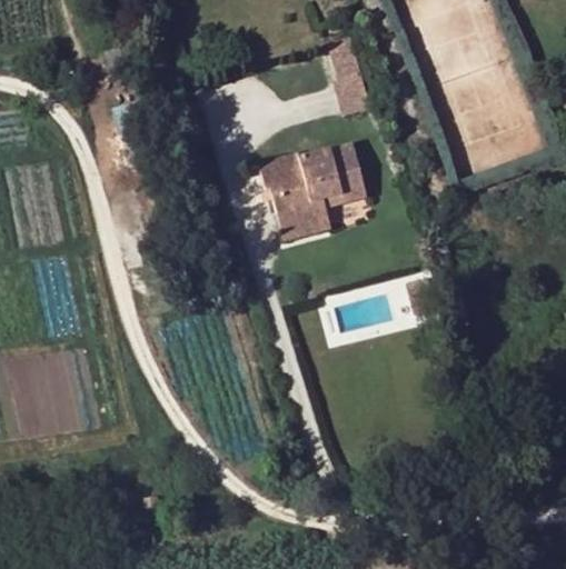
[(329,46),(338,83),(360,78),(350,40),(329,46)]
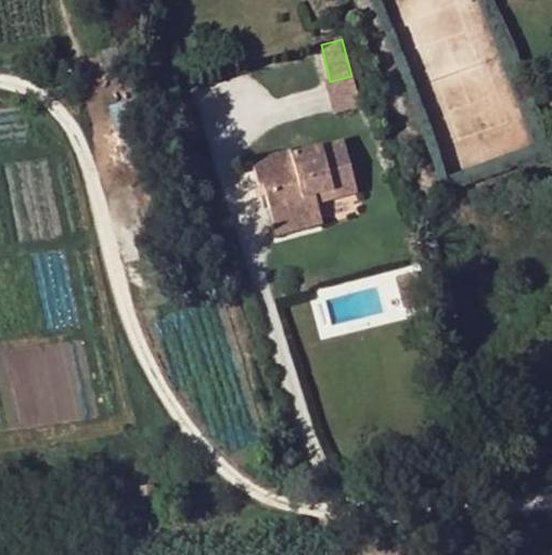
[(351,76),(330,81),(338,114),(360,107),(351,76)]
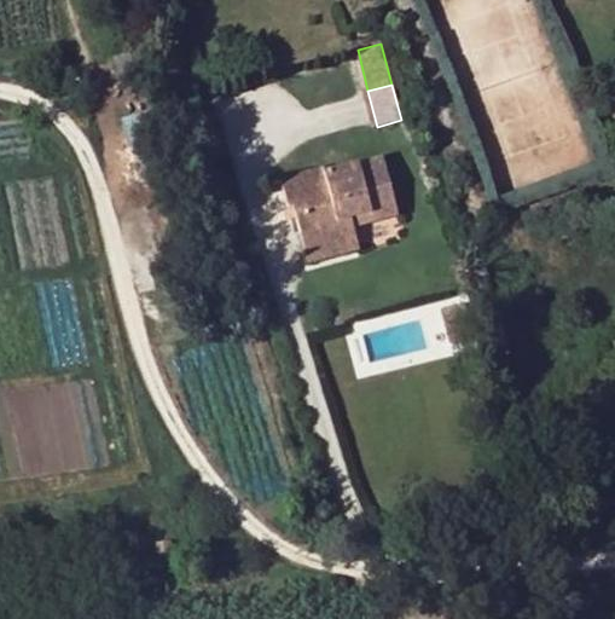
[(324,169),(283,181),(290,207),(295,207),(309,264),(361,250),(355,227),(400,215),(386,160),(325,174),(324,169)]
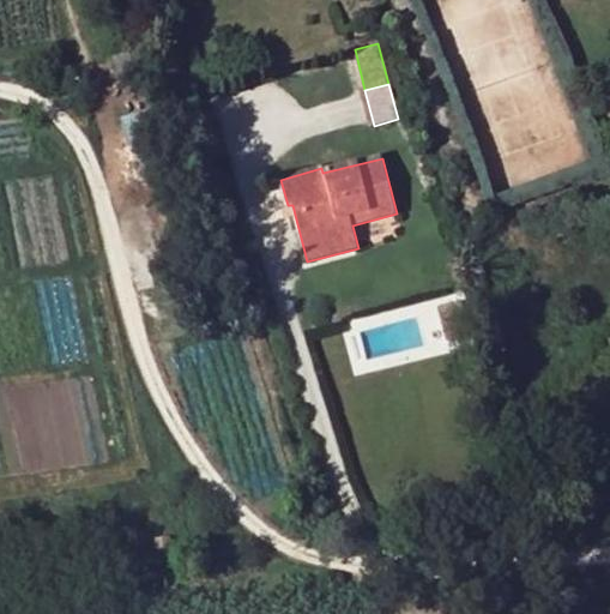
[(465,329),(448,333),(451,343),(469,338),(465,329)]
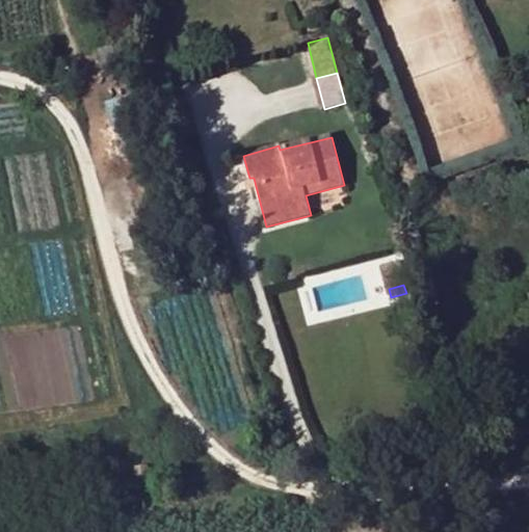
[(151,466),(136,467),(137,478),(152,477),(151,466)]
